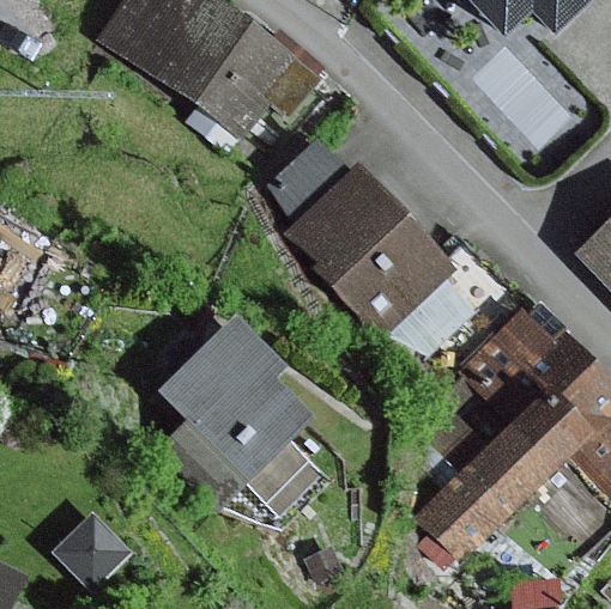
[(318,81),(206,0),(129,0),(102,40),(241,141),(267,105),(289,121),(318,81)]
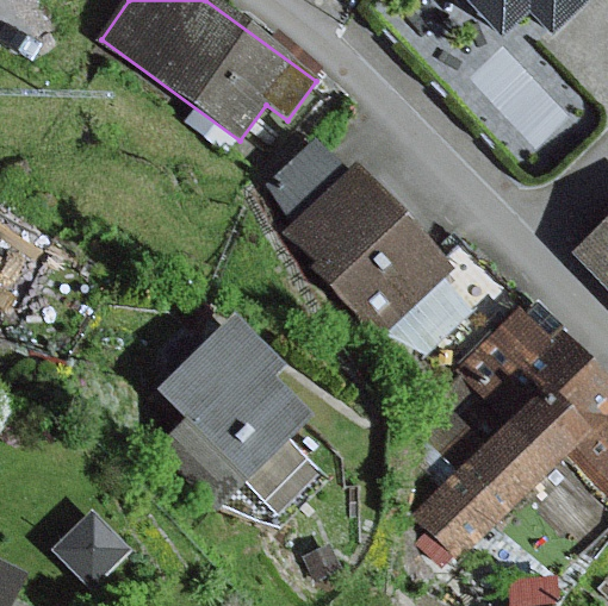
[(461,0),(501,41),(526,17),(548,39),(590,0),(461,0)]
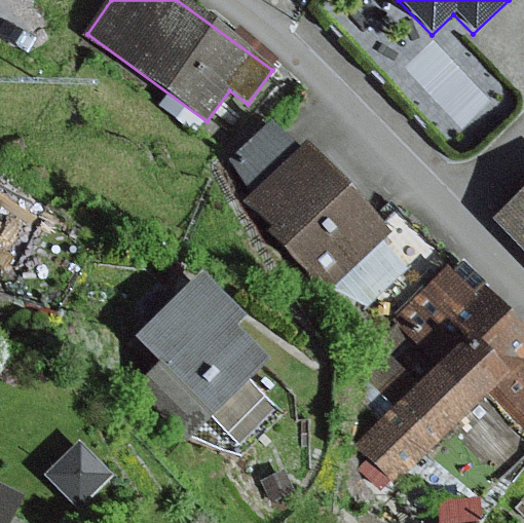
[(256,189),(299,152),(272,120),(229,158),(256,189)]
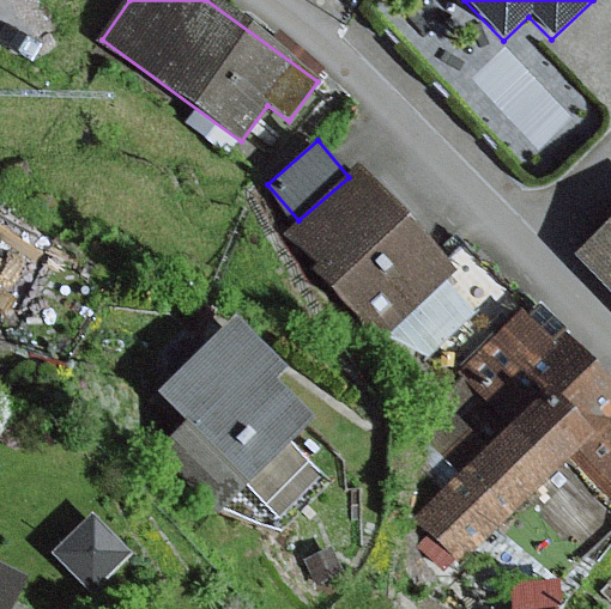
[(453,274),(358,169),(349,177),(298,220),(285,235),(380,339),(386,334),(443,281),(453,274)]
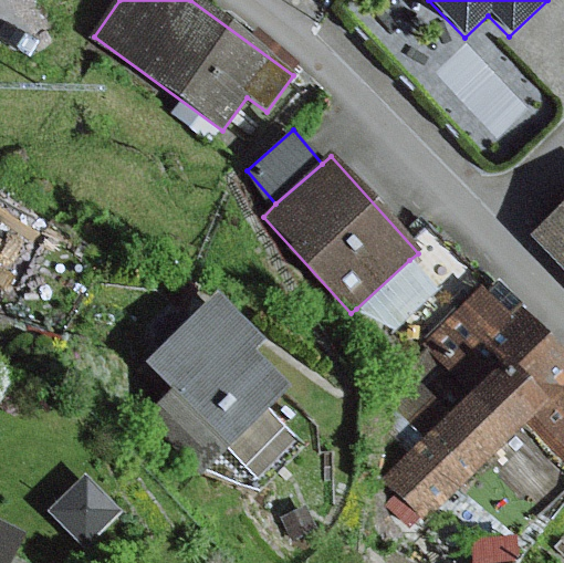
[(18,194),(0,183),(0,220),(1,221),(18,194)]
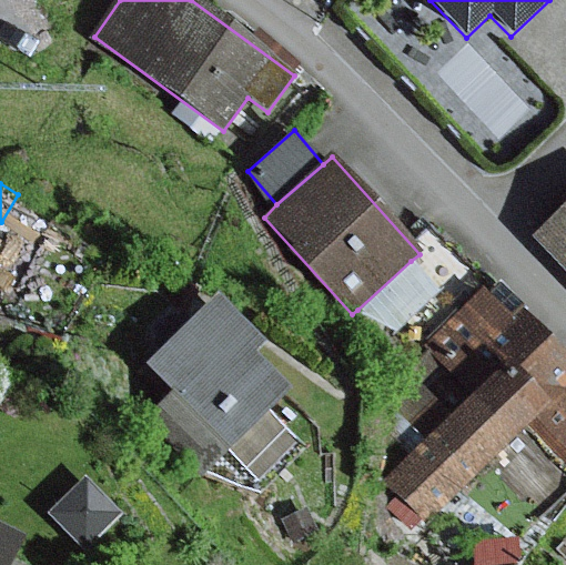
[(565,205),(537,233),(565,263),(565,205)]
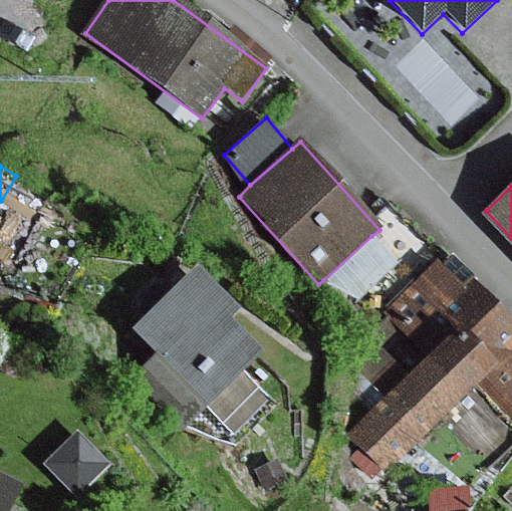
[(399,262),(371,236),(323,280),(360,297),(399,262)]
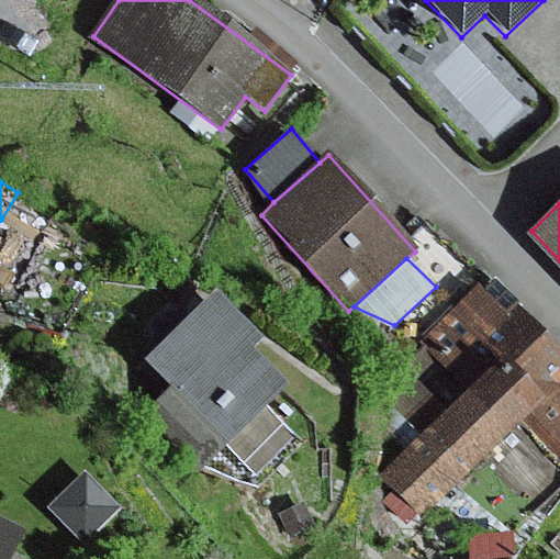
[(504,309),(477,281),(420,337),(437,355),(416,376),(449,409),(387,470),(403,488),(390,501),(409,521),(466,464),(486,484),(482,488),(526,532),(553,504),(547,496),(559,482),(559,337),(518,294),(504,309)]
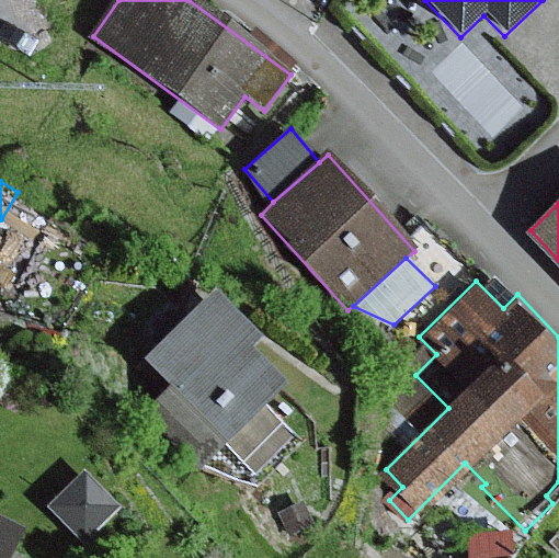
[(260,338),(210,289),(143,360),(170,386),(143,414),(200,469),(225,444),(263,406),(282,386),(246,352),(260,338)]
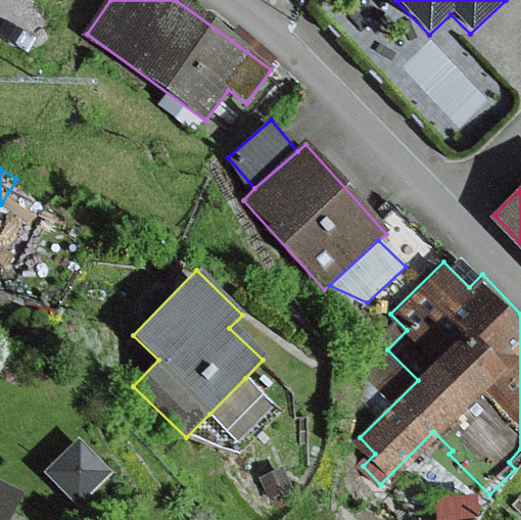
[(274,407),(245,378),(209,414),(238,442),(274,407)]
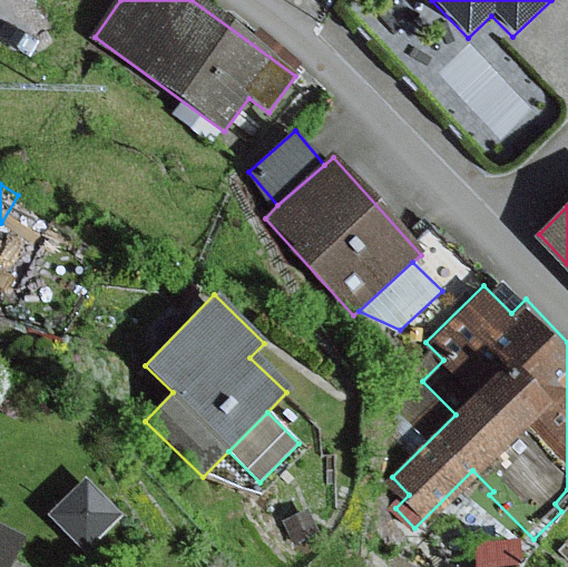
[(88,479),(51,517),(90,554),(127,516),(88,479)]
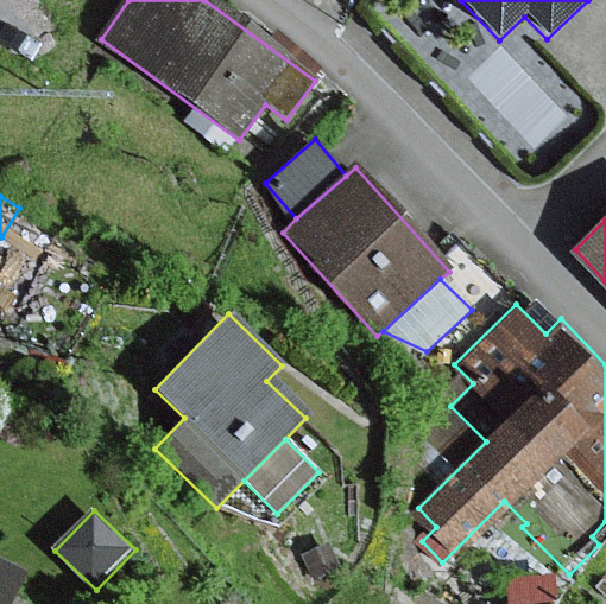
[(330,544),(307,553),(315,576),(339,567),(330,544)]
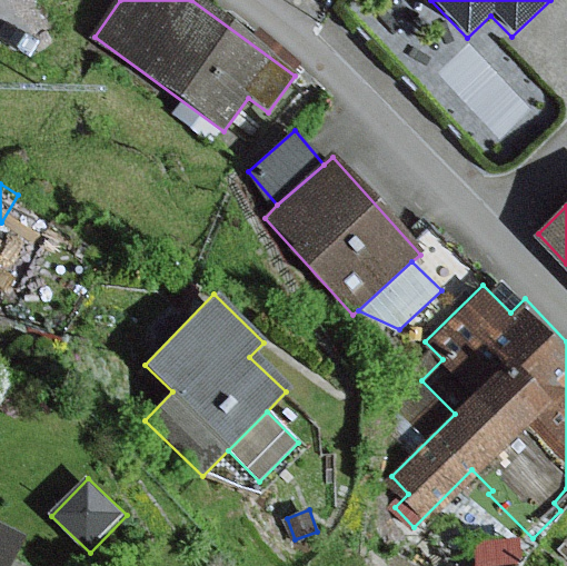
[(22,539),(0,528),(0,565),(9,565),(12,559),(22,539)]
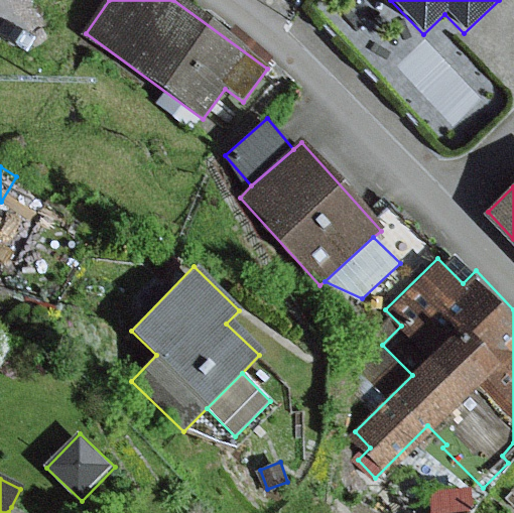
[(470,488),(429,491),(431,511),(471,508),(470,488)]
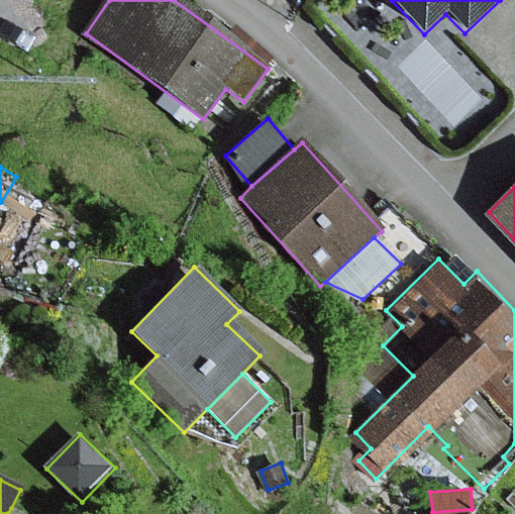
All buildings are outlined.
